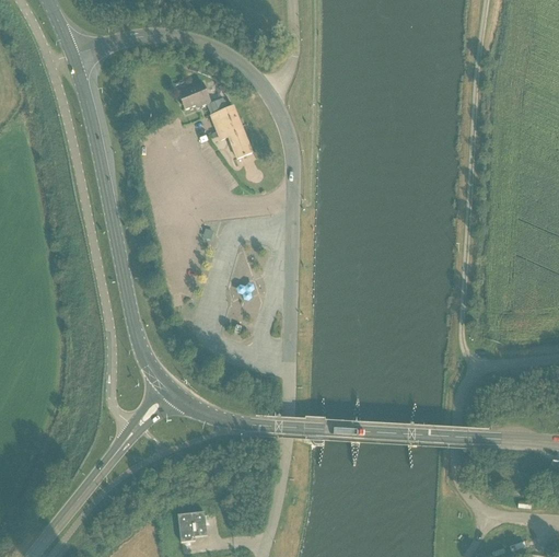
[(209,107),(212,106),(210,101),(204,81),(178,91),(185,107),(196,103),(197,106),(207,102),(209,107)]
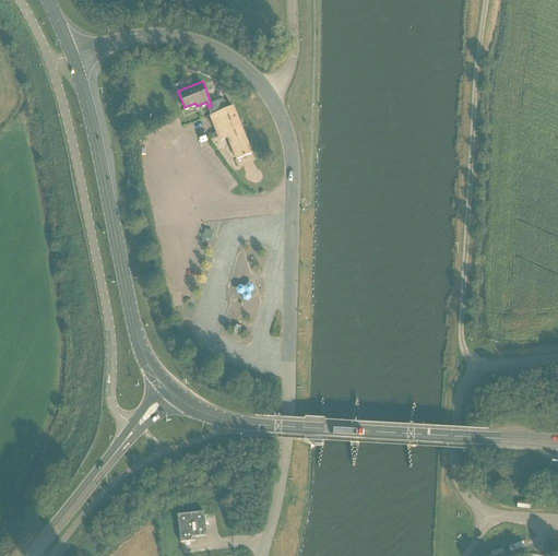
[(218,96),(227,94),(224,81),(216,82),(218,96)]
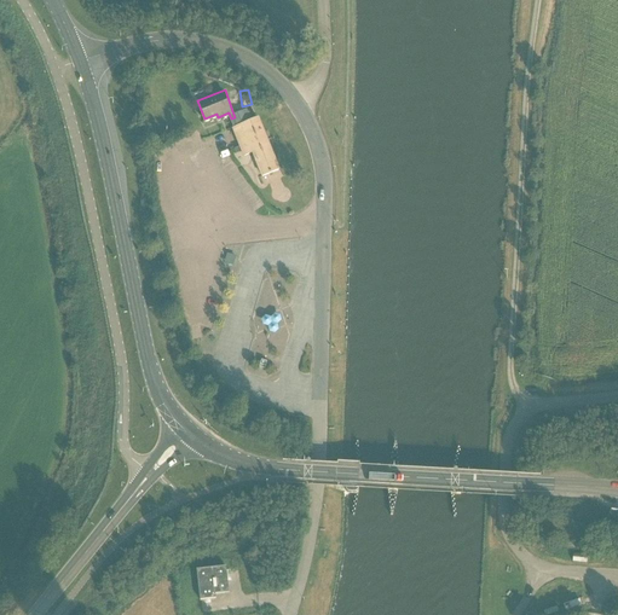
[(253,150),(261,173),(278,167),(258,116),(253,117),(250,112),(243,115),(241,109),(232,111),(235,117),(231,119),(234,125),(244,154),(253,150)]
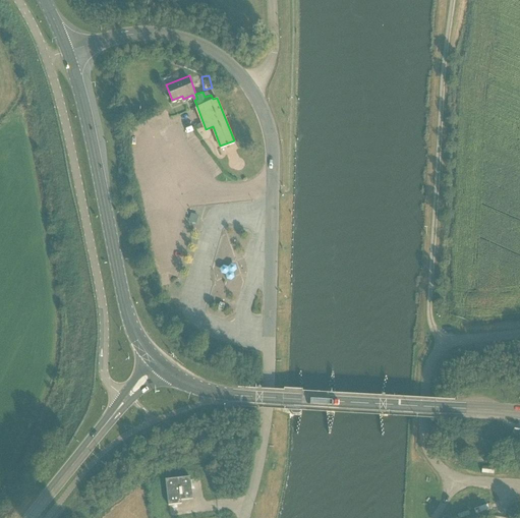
[(185,221),(194,224),(197,216),(188,213),(185,221)]
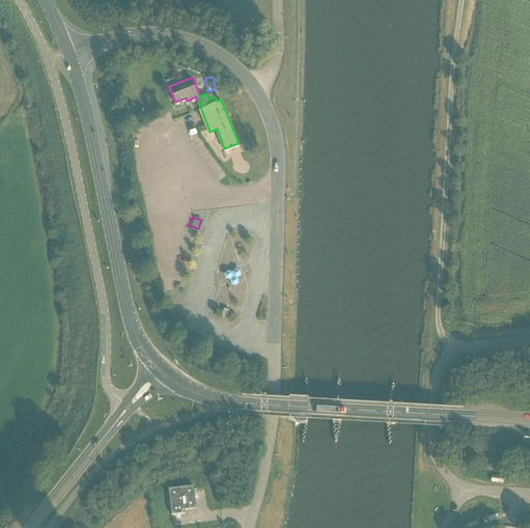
[(231,271),(227,269),(223,273),(224,277),(229,278),(230,283),(235,284),(239,281),(238,277),(241,273),(240,268),(234,267),(231,271)]
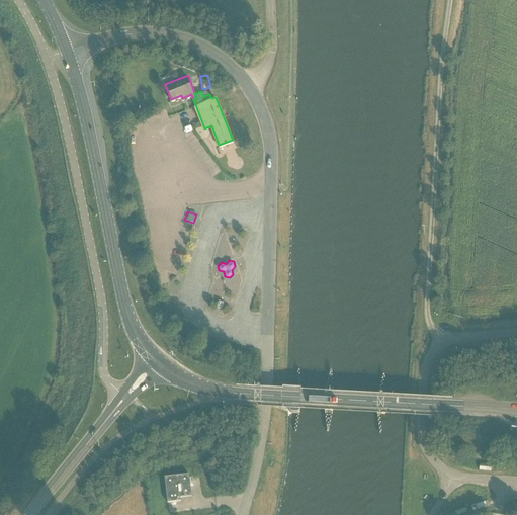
[(325,384),(323,409),(331,409),(333,384),(325,384)]
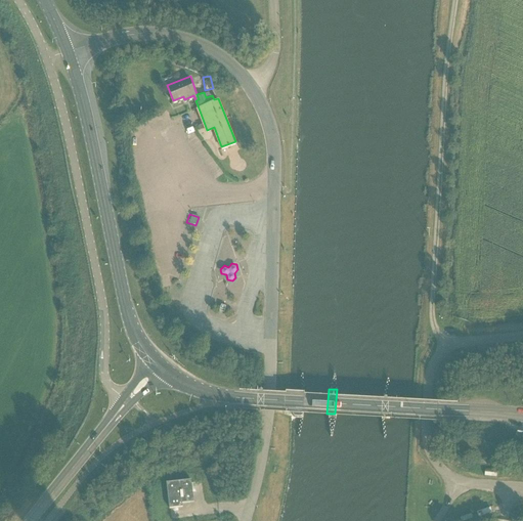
[(382,391),(380,417),(389,417),(390,392),(382,391)]
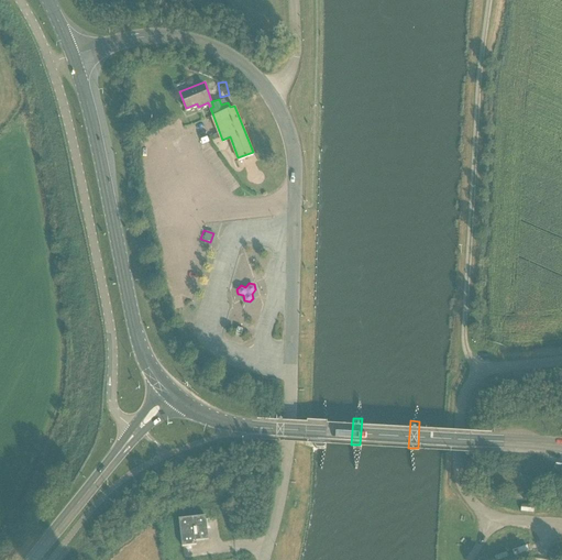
[(295,421),(294,434),(308,435),(308,421),(295,421)]
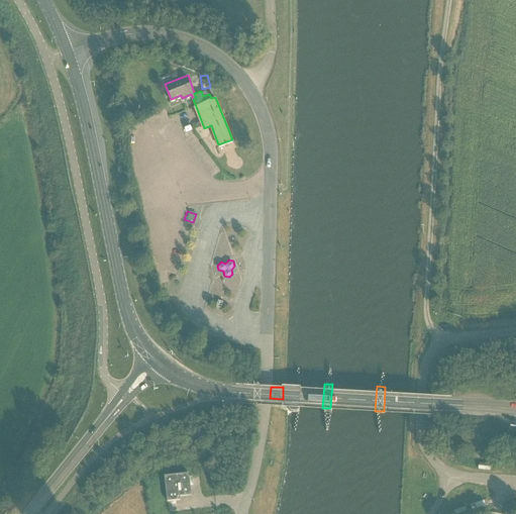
[(164,475),(167,499),(179,498),(179,494),(190,493),(188,472),(164,475)]
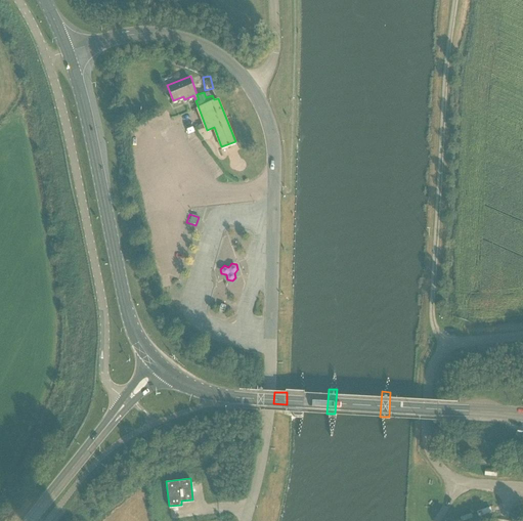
[(476,520),(488,517),(486,509),(474,512),(476,520)]
